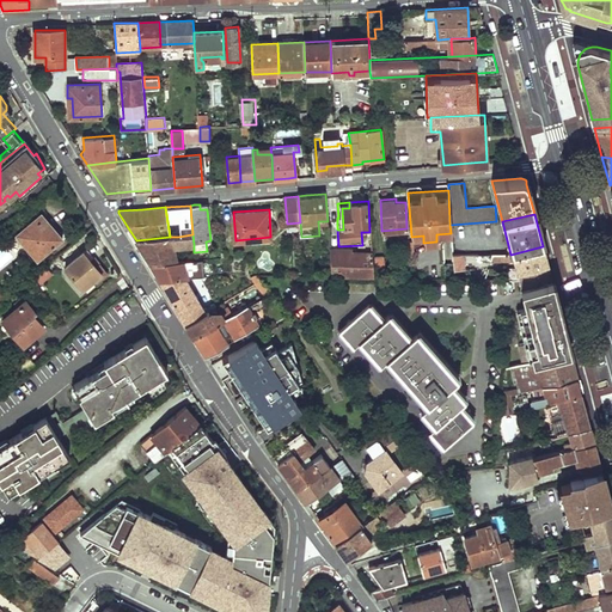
[(28,224),(16,233),(37,259),(62,238),(44,215),(31,226),(28,224)]
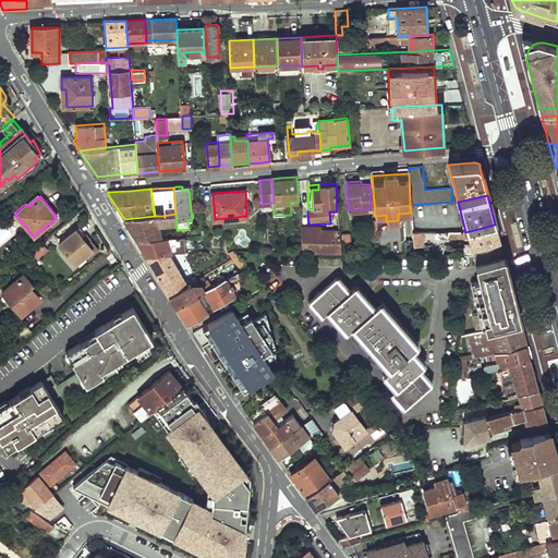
[(164,223),(177,222),(176,214),(162,216),(164,223)]
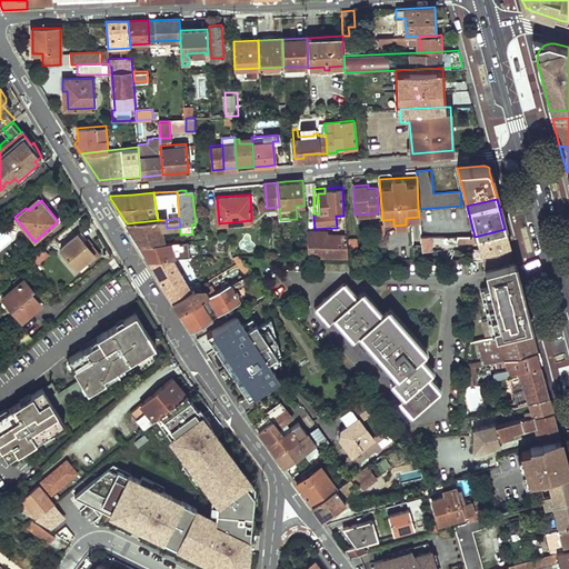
[(140,246),(181,241),(180,239),(176,239),(175,233),(163,235),(163,230),(160,230),(158,220),(127,223),(135,236),(140,246)]
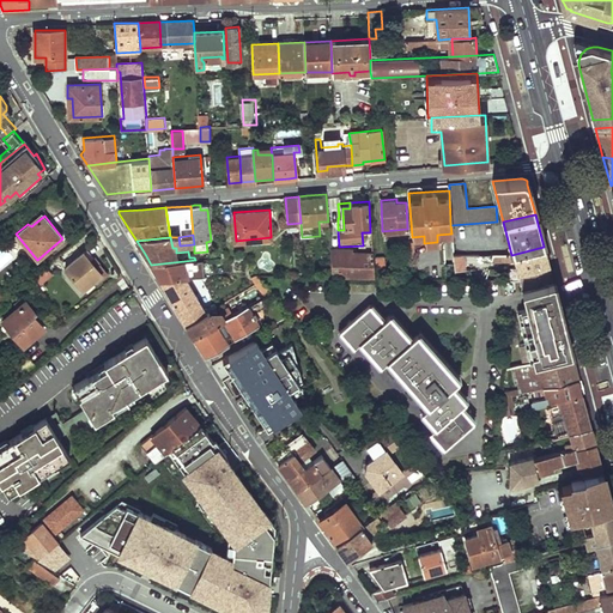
[(404,254),(413,254),(412,242),(402,242),(404,254)]
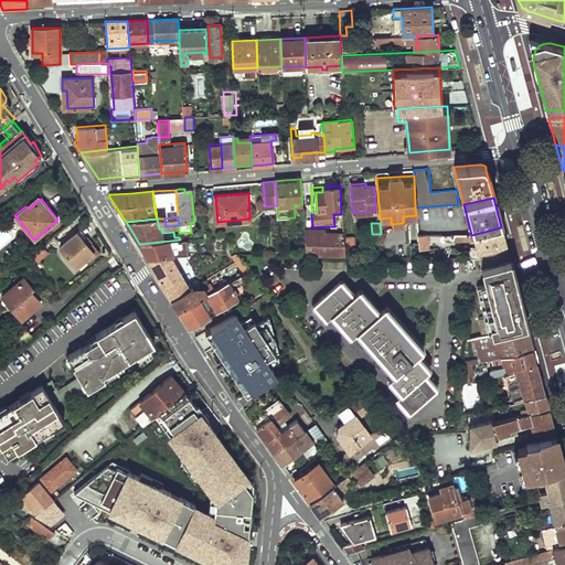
[(479,252),(505,245),(501,227),(471,235),(456,235),(456,240),(475,241),(477,247),(479,252)]
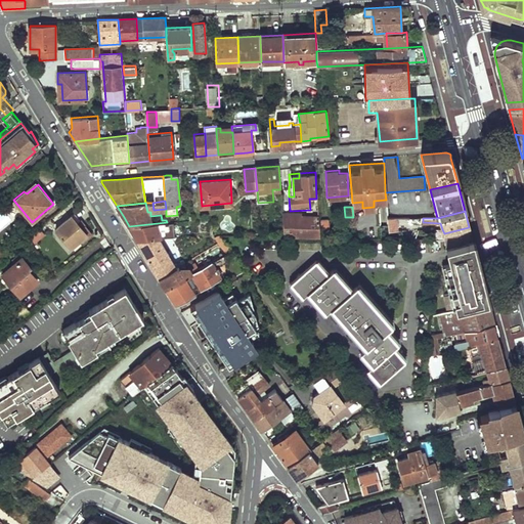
[(76,213),(56,228),(71,246),(80,238),(82,242),(92,233),(86,225),(82,228),(78,222),(81,220),(81,219),(76,213)]
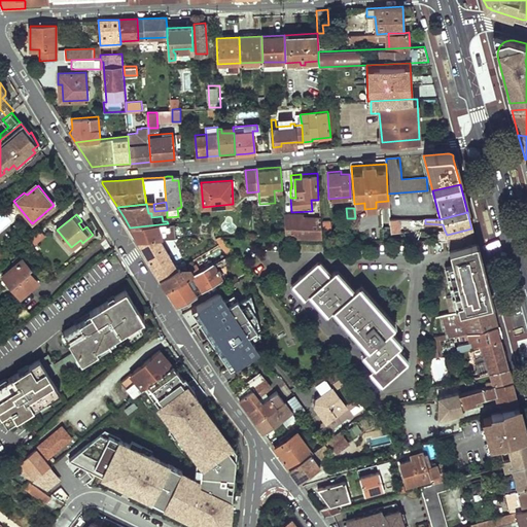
[(285,238),(321,239),(320,220),(319,216),(284,217),(284,225),(285,238)]
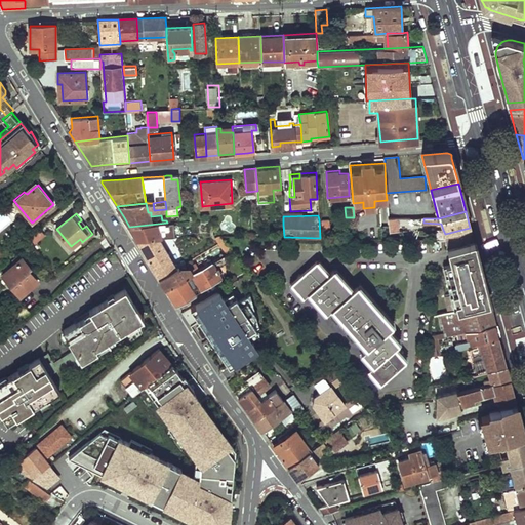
[(388,230),(397,230),(397,224),(408,223),(408,218),(387,218),(388,225),(388,230)]
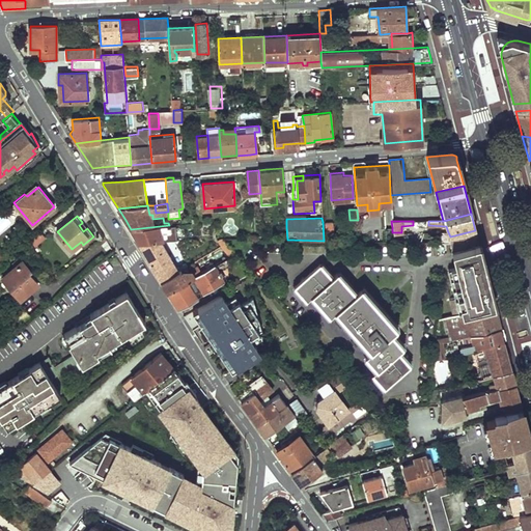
[(324,241),(334,241),(333,222),(323,222),(324,241)]
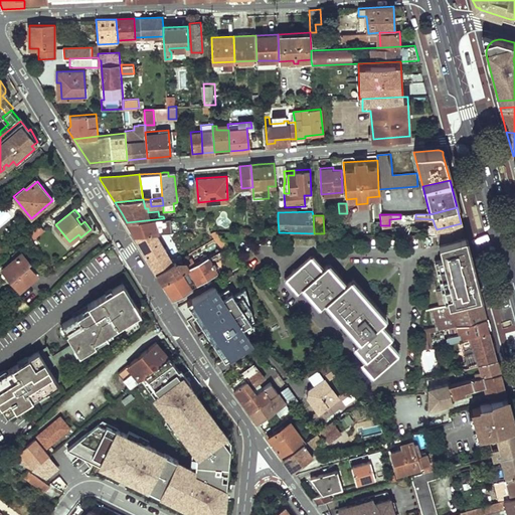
[(164,218),(127,222),(132,231),(136,236),(154,234),(161,234),(160,226),(167,225),(167,218),(164,218)]
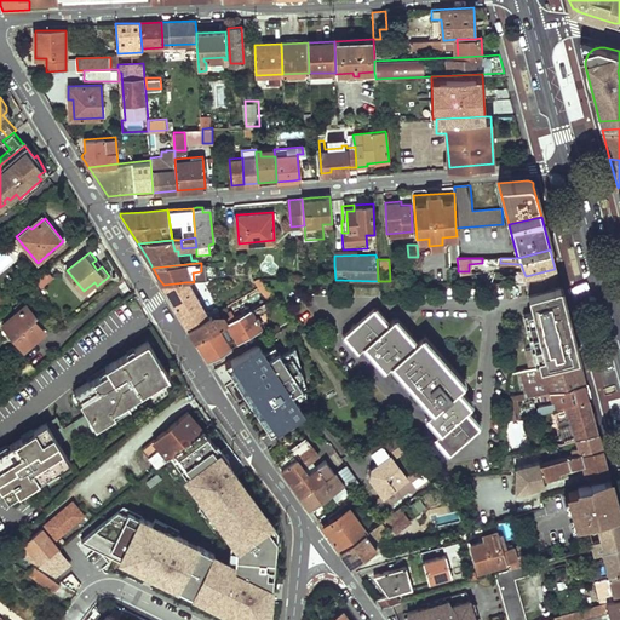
[(325,280),(336,280),(334,265),(323,267),(325,280)]
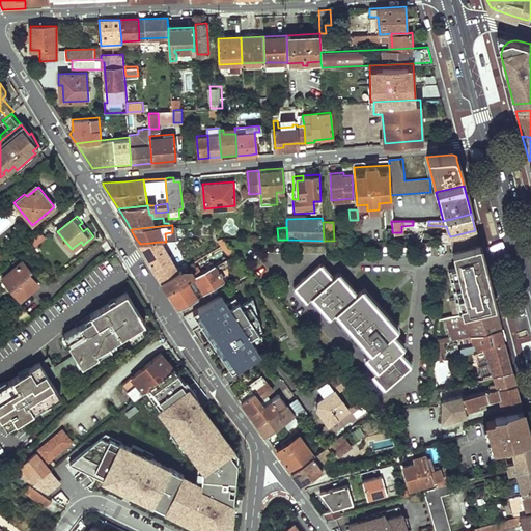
[(381,241),(392,241),(392,232),(392,227),(380,228),(381,241)]
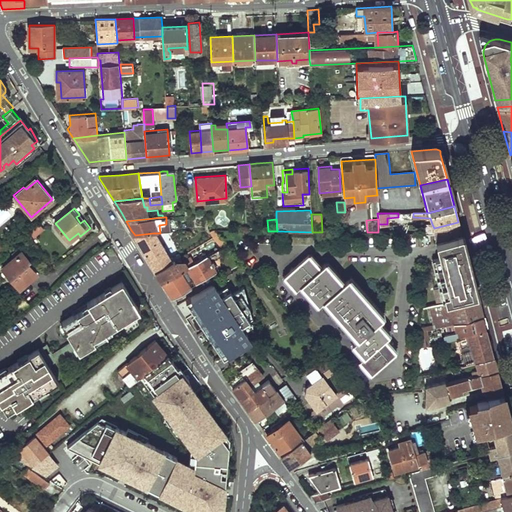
[(39,222),(32,228),(36,236),(45,229),(39,222)]
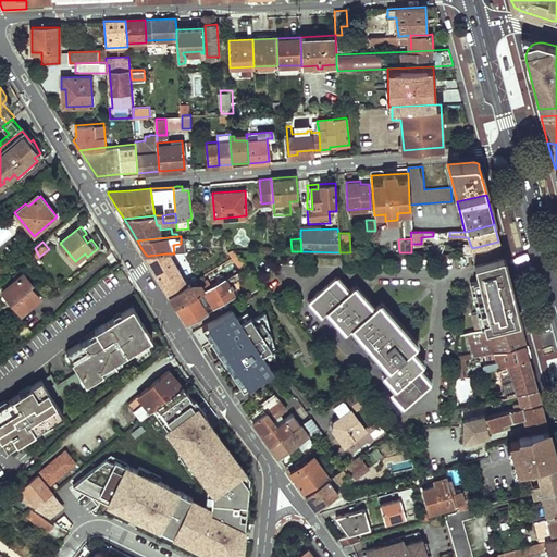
[(473,263),(502,255),(498,242),(472,248),(470,244),(465,244),(465,250),(471,250),(472,256),(473,263)]
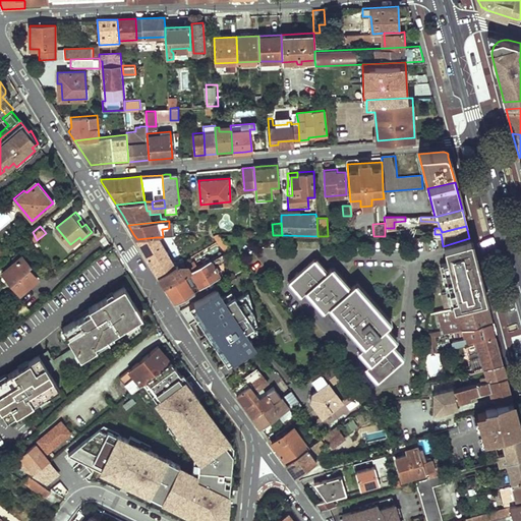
[(385,236),(393,237),(393,233),(401,232),(401,228),(394,228),(385,228),(385,236)]
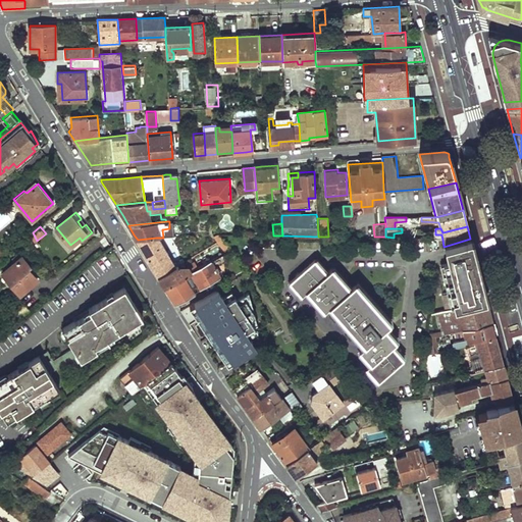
[(158,277),(183,262),(179,258),(170,264),(156,238),(138,240),(158,277)]
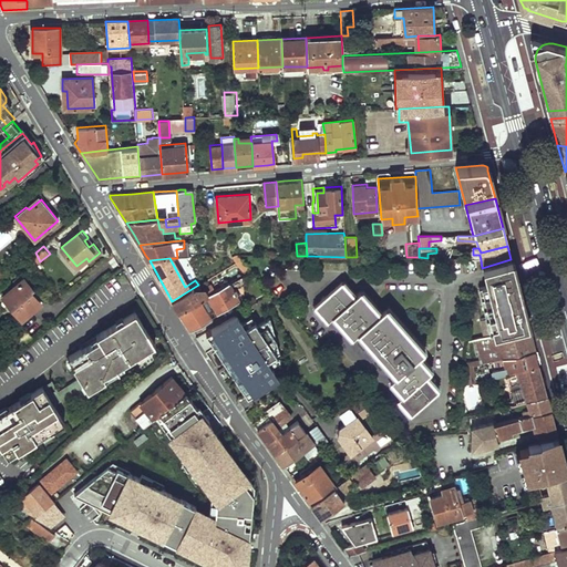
[(487,320),(492,336),(528,327),(514,269),(511,259),(482,268),(484,276),(487,288),(478,291),(487,320)]
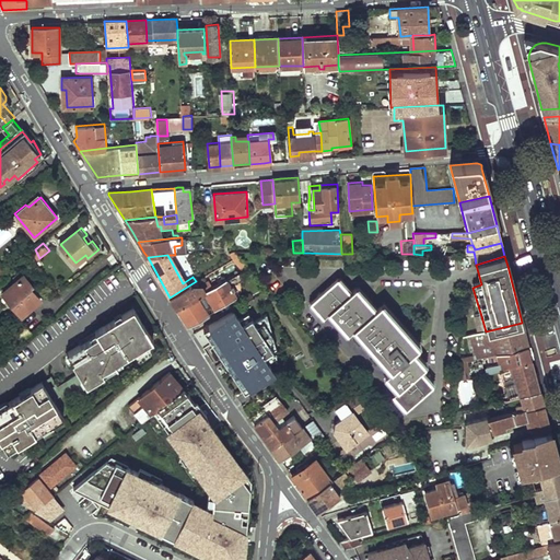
[(28,269),(6,289),(23,310),(44,292),(34,280),(36,279),(28,269)]
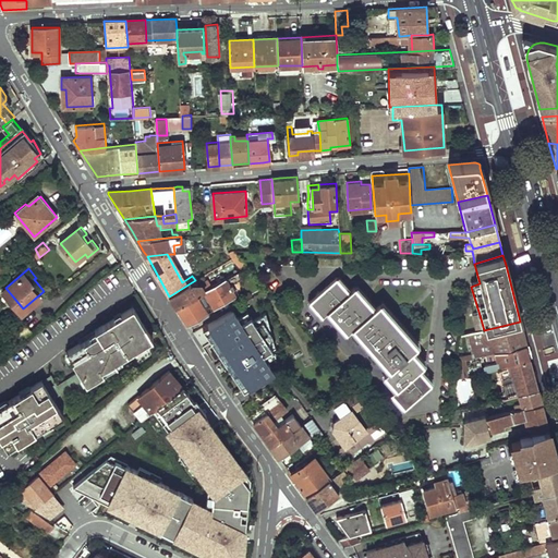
[(202,292),(215,284),(210,277),(199,284),(197,279),(195,280),(169,296),(177,308),(196,295),(202,292)]
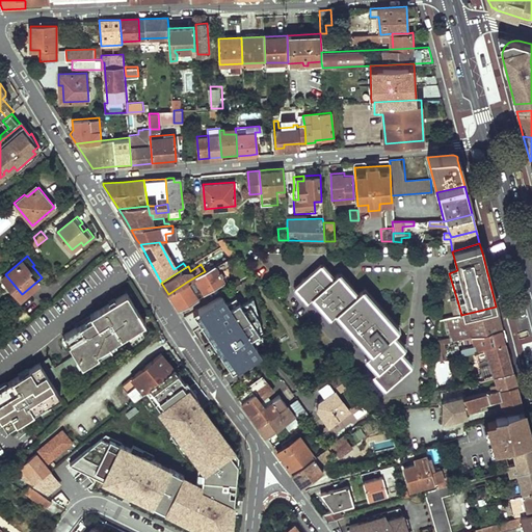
[(295,287),(304,297),(330,274),(321,264),(295,287)]
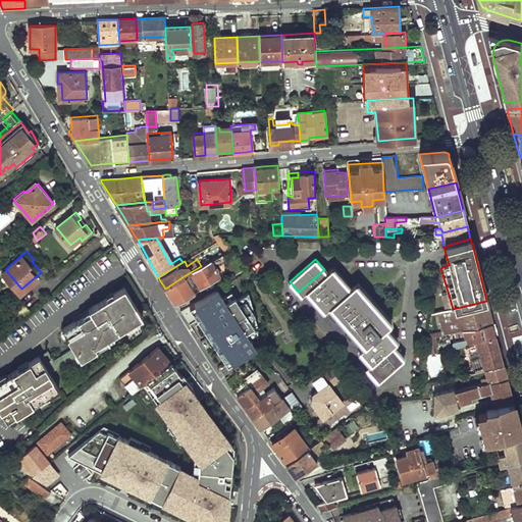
[(212,265),(210,261),(201,266),(189,273),(184,276),(165,289),(174,304),(193,294),(189,286),(195,283),(197,289),(218,275),(215,269),(217,268),(215,265),(213,266),(212,265)]
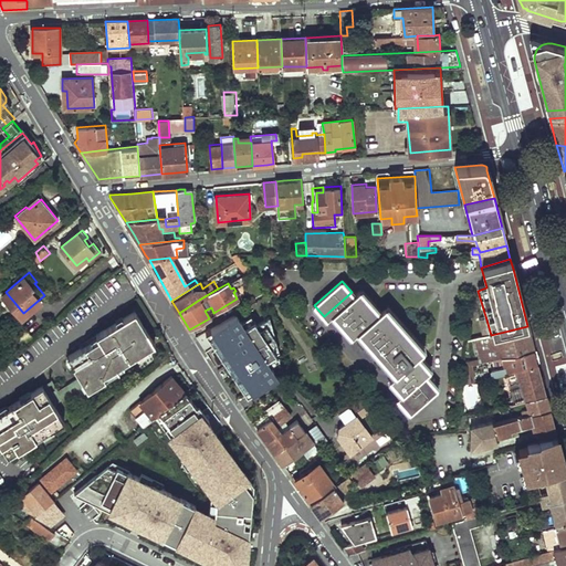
[(398,397),(400,401),(427,377),(425,374),(430,369),(419,356),(421,354),(420,353),(423,349),(386,306),(379,312),(360,291),(354,295),(352,292),(324,316),(327,320),(333,314),(352,336),(358,331),(396,374),(390,379),(402,392),(398,397)]
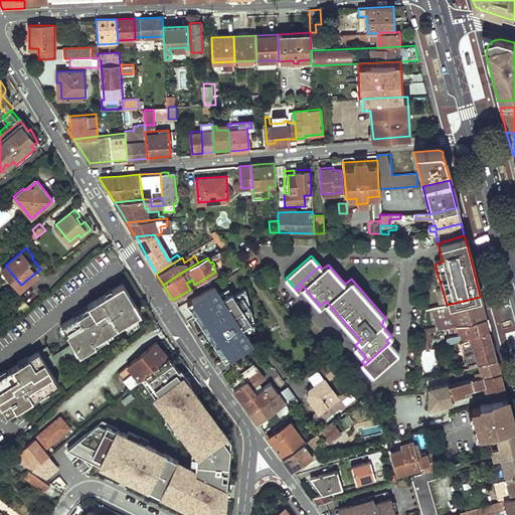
[(70,339),(49,352),(54,360),(67,351),(69,355),(106,333),(104,329),(138,308),(119,277),(83,298),(87,302),(58,320),(70,339)]
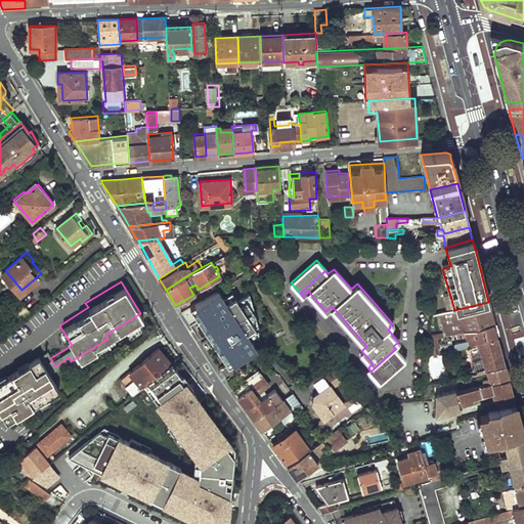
[(227,303),(235,297),(232,293),(224,298),(218,290),(189,307),(209,337),(213,334),(203,316),(226,301),(227,303)]
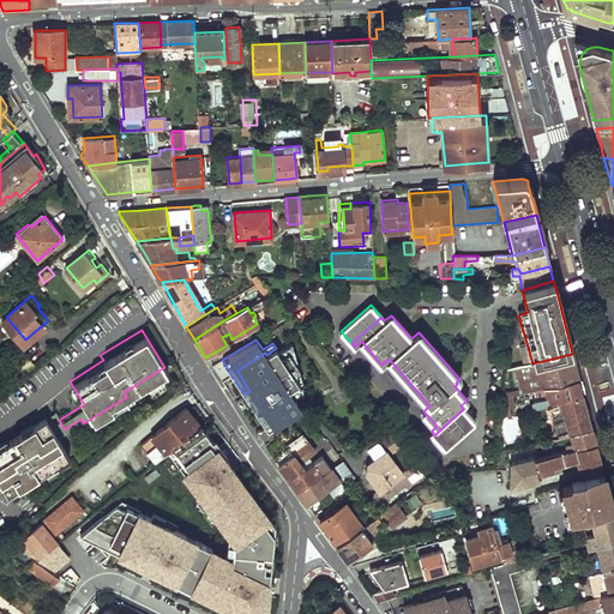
[(260,420),(266,428),(300,408),(292,395),(288,389),(298,383),(293,375),(300,372),(292,344),(278,353),(276,348),(266,355),(265,353),(238,371),(250,391),(245,395),(256,413),(262,409),(266,416),(260,420)]
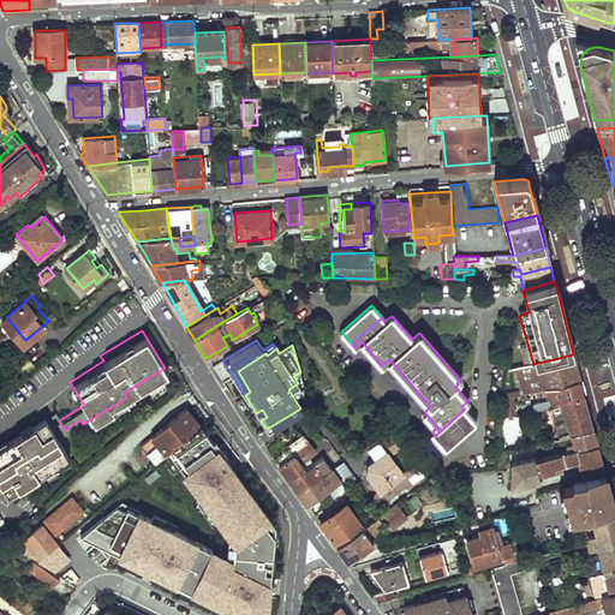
[(529,347),(521,350),(527,366),(533,364),(529,347)]
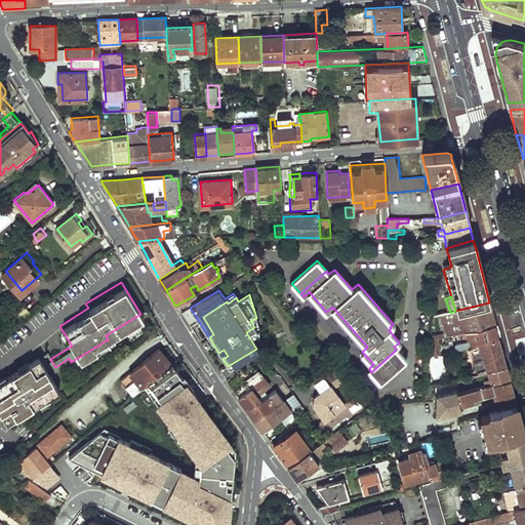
[(497,337),(489,303),(455,311),(450,313),(440,315),(445,335),(467,330),(469,338),(457,341),(459,348),(479,342),(497,337)]
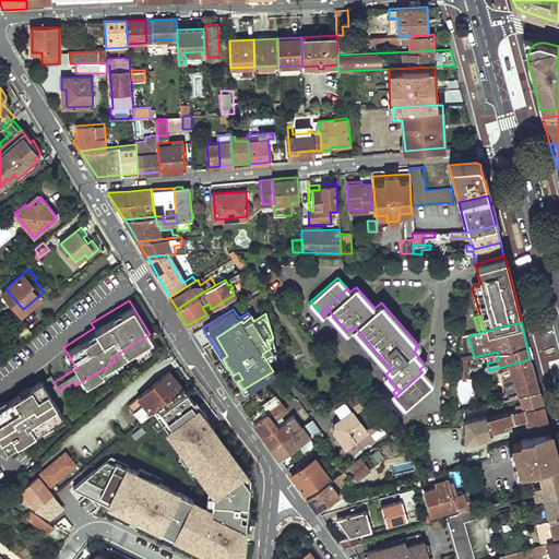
[(274,354),(271,348),(262,354),(265,359),(274,354)]
